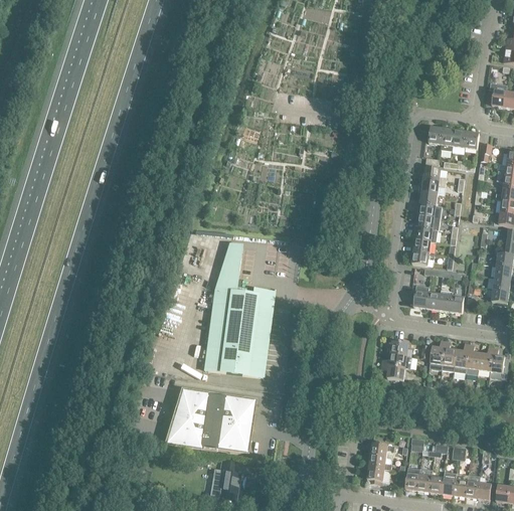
[(506,36),(505,48),(513,49),(513,37),(513,38),(513,37),(506,36)]
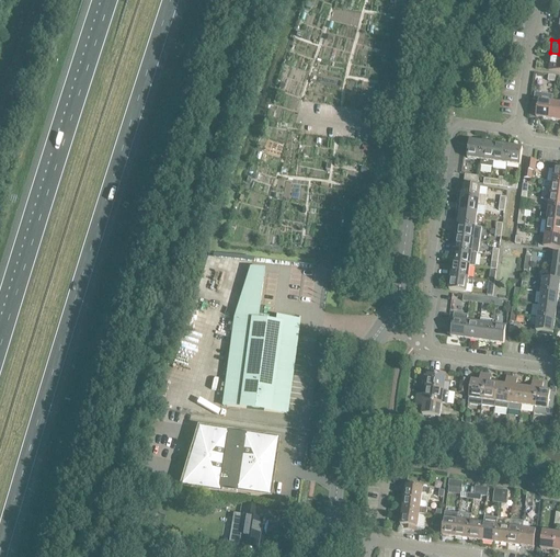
[(559,54),(550,53),(548,67),(559,68),(559,54)]
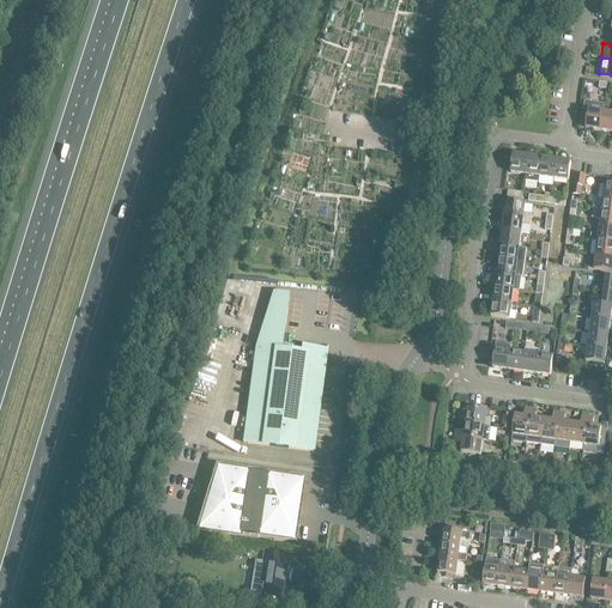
[(588,105),(585,125),(600,126),(603,108),(588,105)]
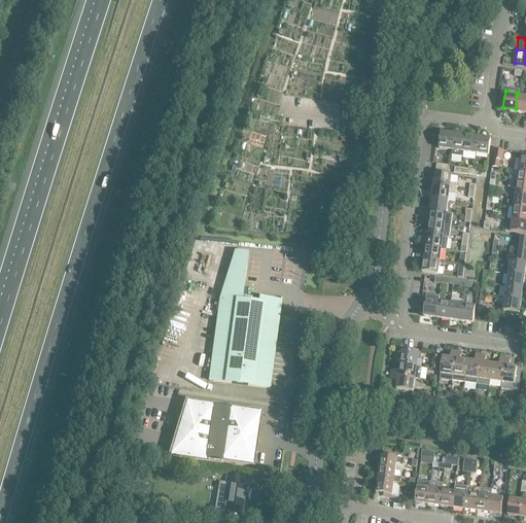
[(516,108),(525,109),(525,94),(518,93),(516,108)]
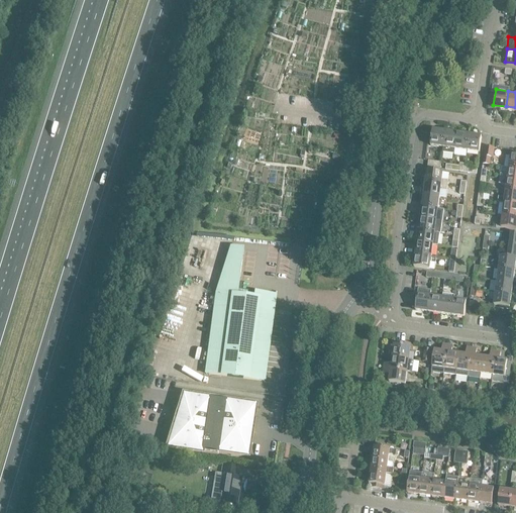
[(442,143),(444,128),(432,126),(430,142),(442,143)]
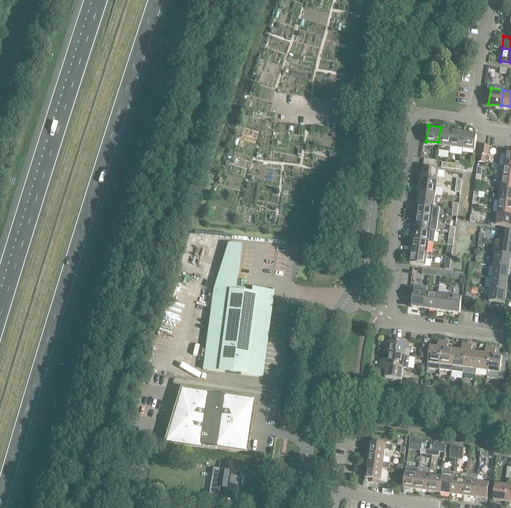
[(449,149),(450,144),(452,128),(440,127),(438,142),(437,148),(449,149)]
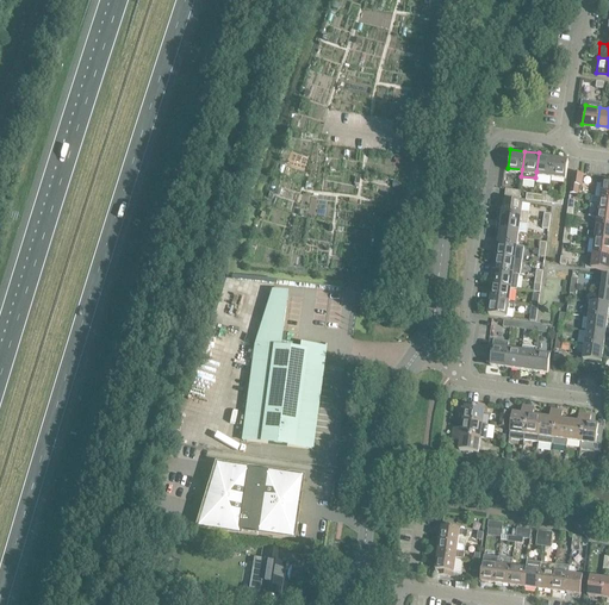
[(553,155),(539,153),(536,172),(551,174),(553,155)]
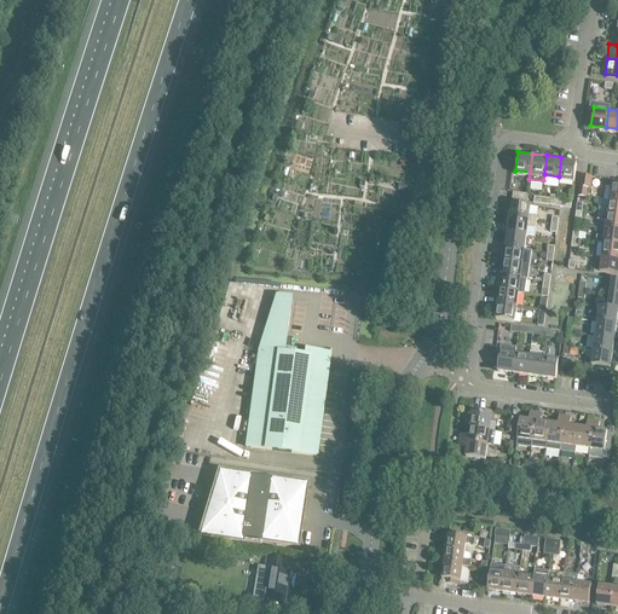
[(576,160),(561,157),(559,177),(573,178),(576,160)]
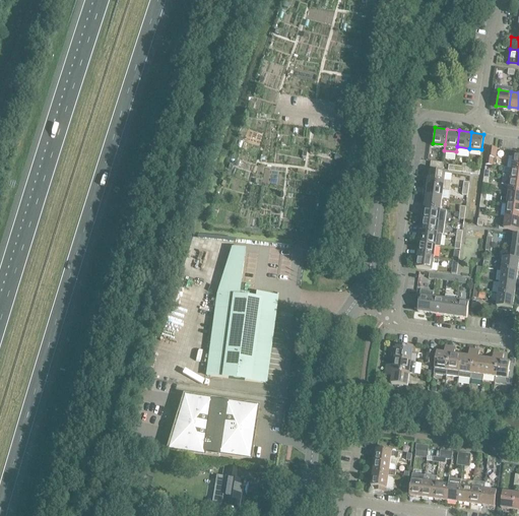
[(492,162),(493,155),(495,156),(497,145),(488,143),(484,162),(492,162)]
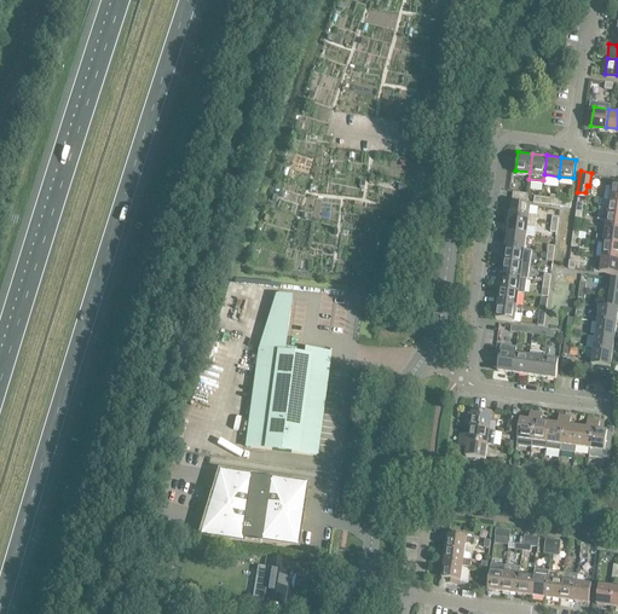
[(604,195),(610,196),(617,196),(617,181),(611,181),(611,183),(605,183),(604,195)]
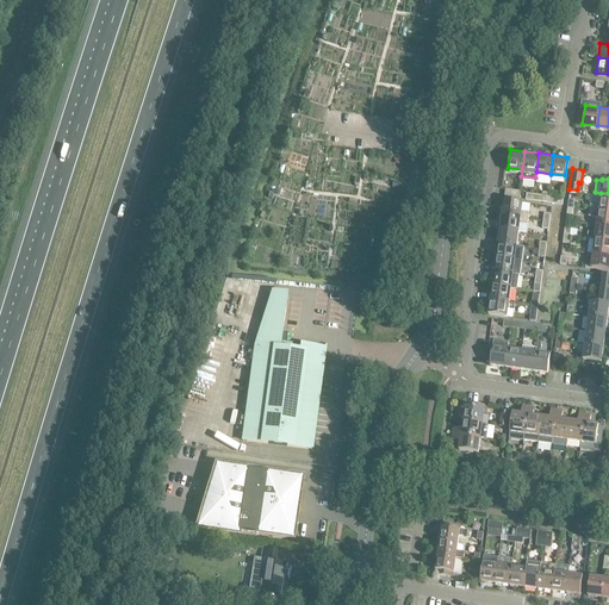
[(504,193),(519,195),(520,187),(505,185),(504,193)]
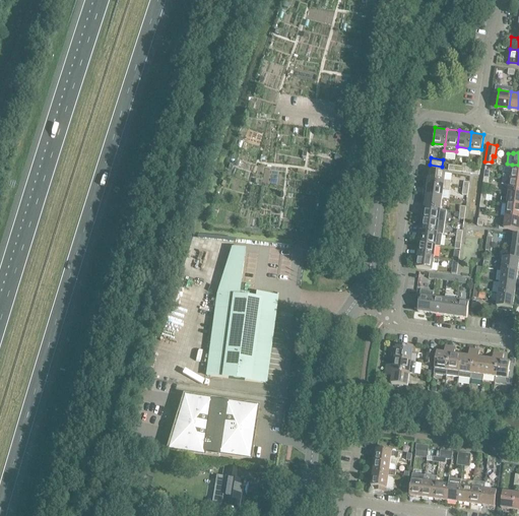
[(503,171),(502,176),(518,178),(518,165),(512,165),(511,172),(503,171)]
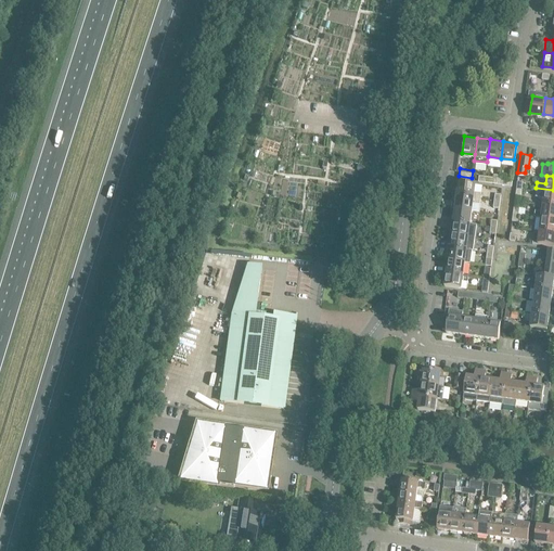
[(458,179),(456,193),(479,195),(480,190),(474,189),(475,181),(458,179)]
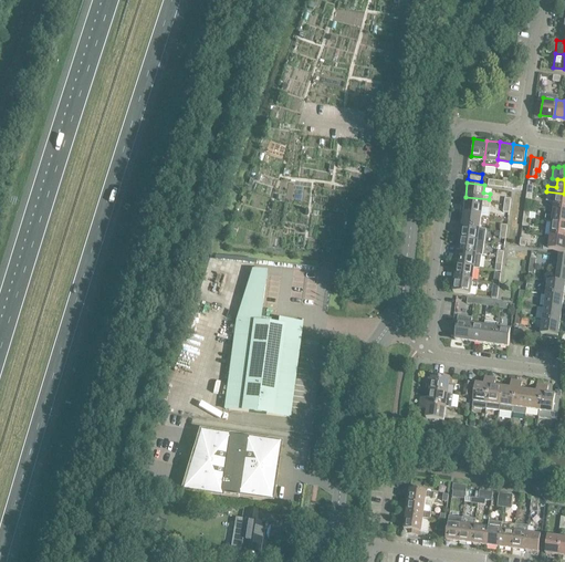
[(554,198),(553,206),(564,207),(564,194),(546,191),(545,197),(554,198)]
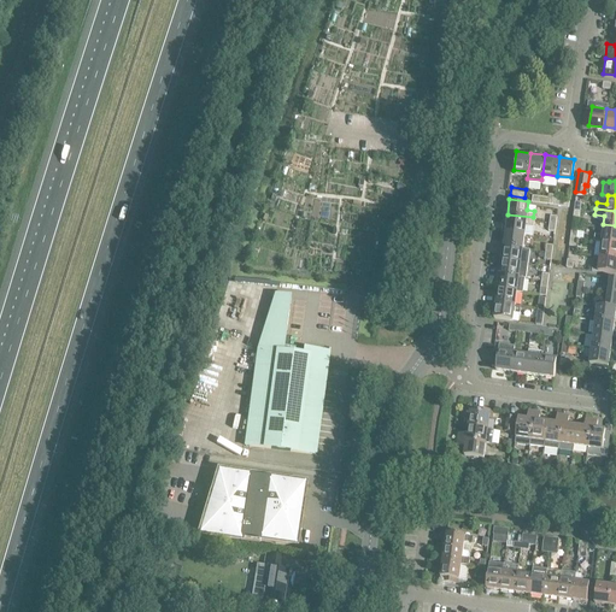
[(532,224),(533,217),(508,215),(505,228),(523,230),(524,223),(532,224)]
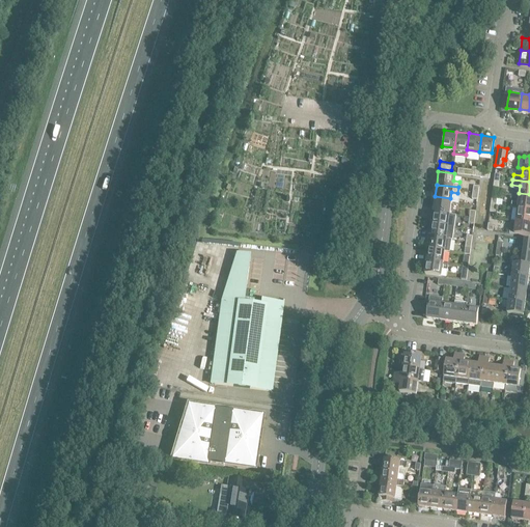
[(529,207),(529,194),(519,193),(518,198),(511,198),(510,204),(518,205),(529,207)]
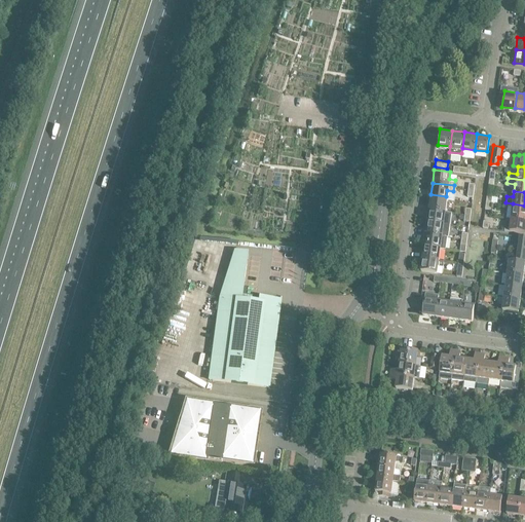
[(445,209),(446,196),(430,194),(428,207),(445,209)]
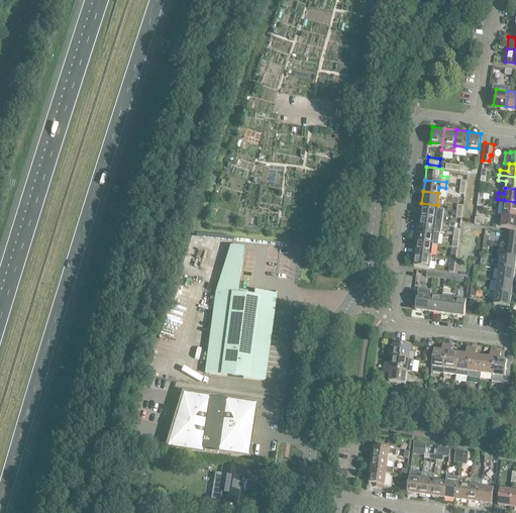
[(515,202),(504,200),(502,212),(515,214),(515,202)]
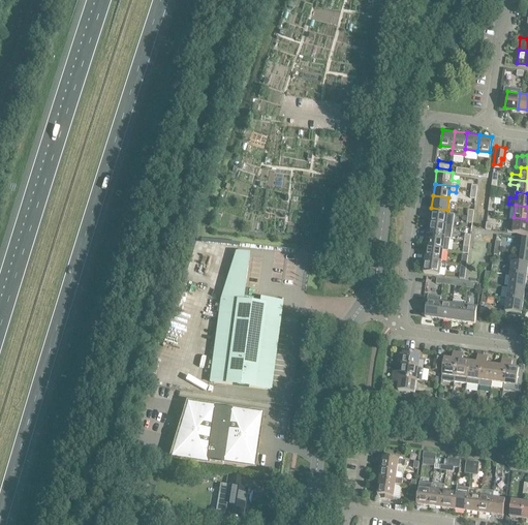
[(452,211),(447,210),(431,208),(430,220),(452,223),(454,211),(452,211)]
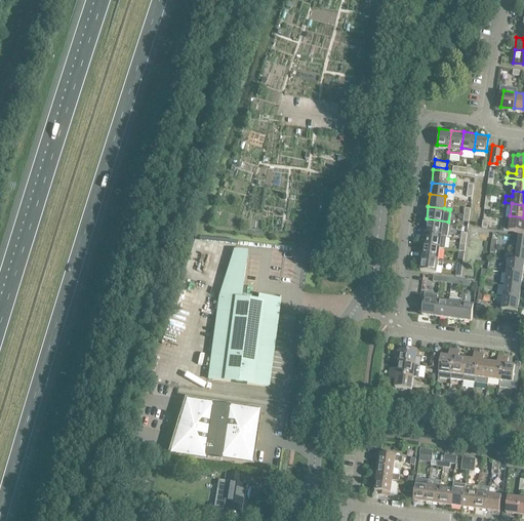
[(523,230),(523,227),(523,217),(510,215),(508,228),(523,230)]
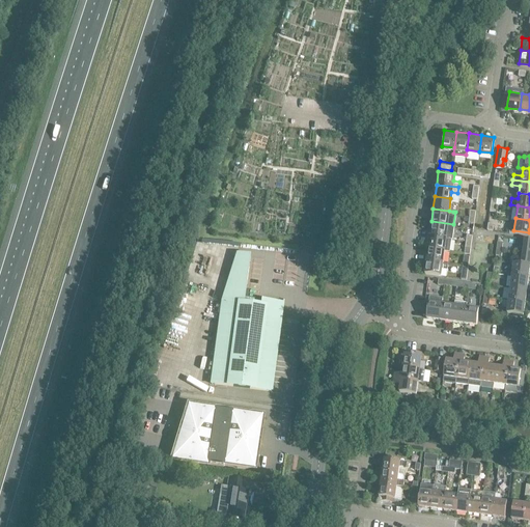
[(431,221),(429,233),(450,237),(452,237),(453,224),(431,221)]
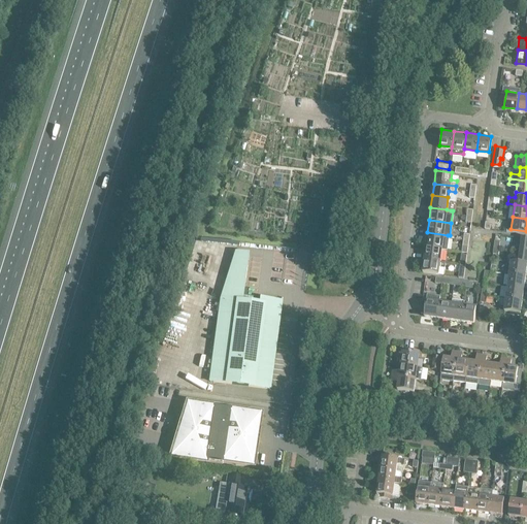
[(427,232),(425,244),(441,247),(447,248),(448,235),(427,232)]
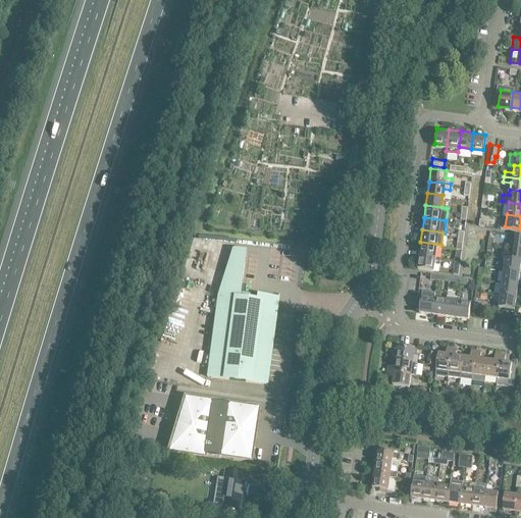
[(420,242),(419,254),(434,256),(436,244),(420,242)]
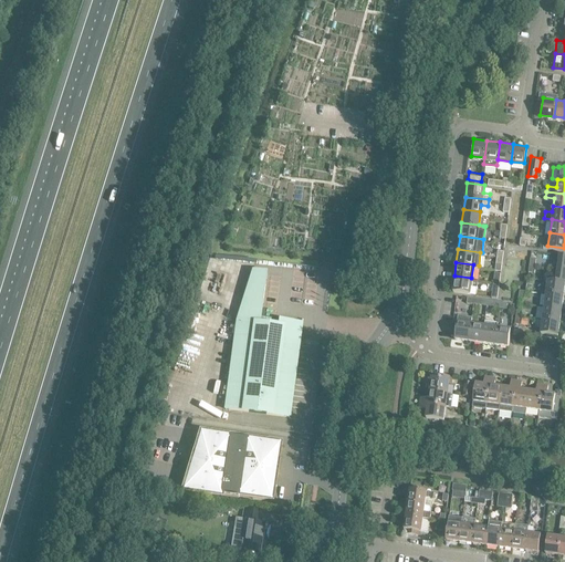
[(564,266),(557,266),(555,278),(555,279),(564,280),(564,266)]
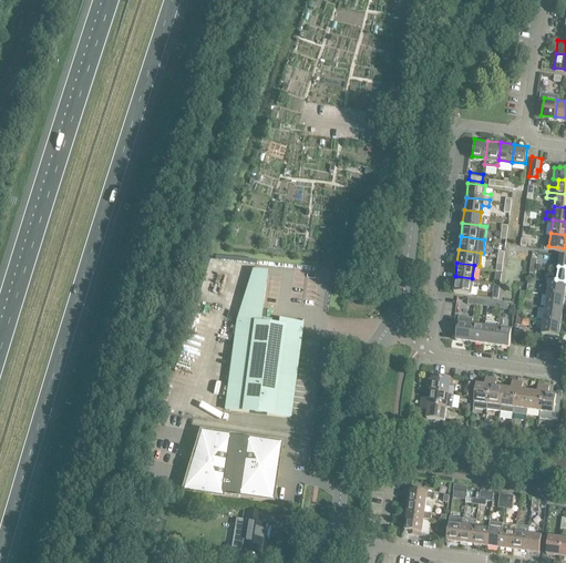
[(251,268),(238,311),(259,314),(265,270),(251,268)]
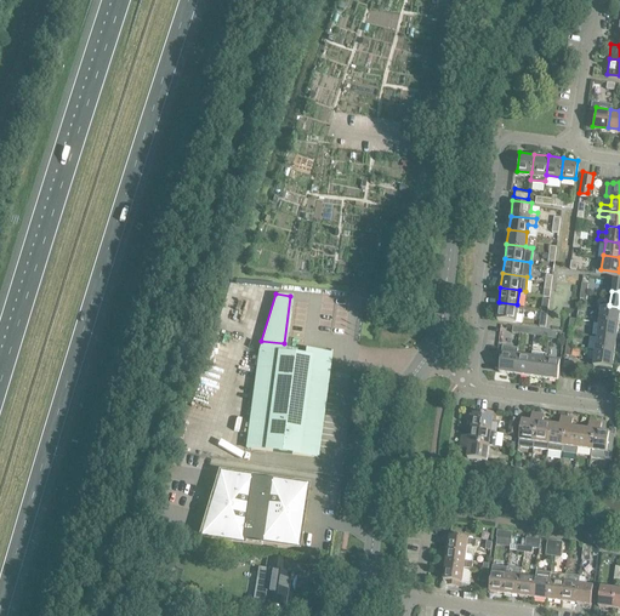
[(523,306),(517,304),(499,302),(498,308),(495,308),(494,314),(496,315),(496,317),(516,319),(517,312),(522,313),(523,306)]
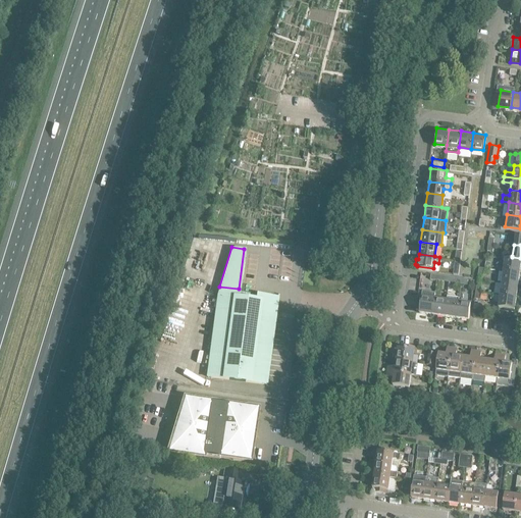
[(505,255),(503,268),(519,270),(520,258),(512,257),(512,256),(505,255)]
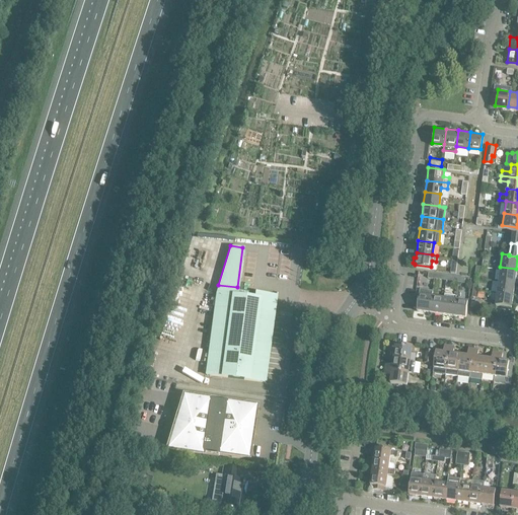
[(500,267),(499,279),(514,281),(516,269),(500,267)]
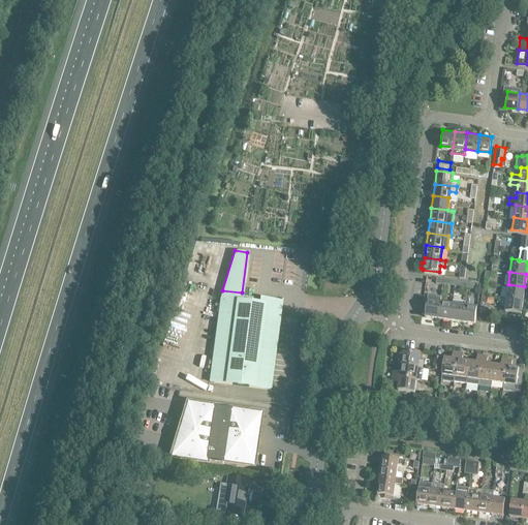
[(508,284),(506,297),(523,299),(524,286),(508,284)]
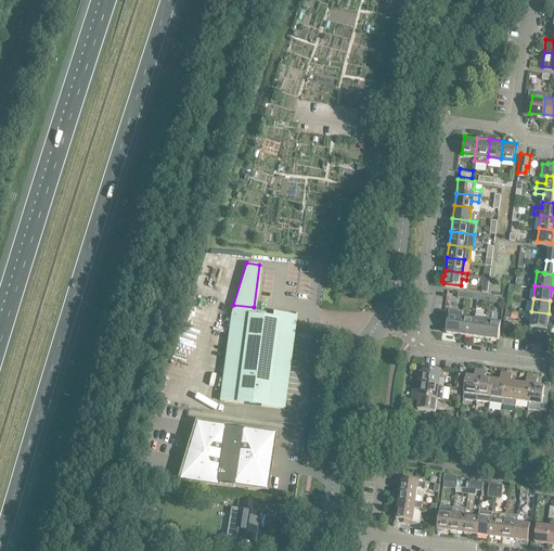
[(446,330),(459,331),(461,308),(449,306),(448,312),(443,312),(441,325),(446,327),(446,330)]
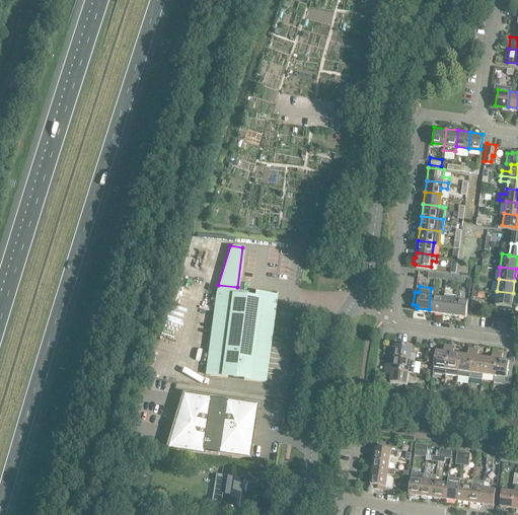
[(429,309),(440,311),(442,295),(431,294),(432,288),(431,288),(429,309)]
